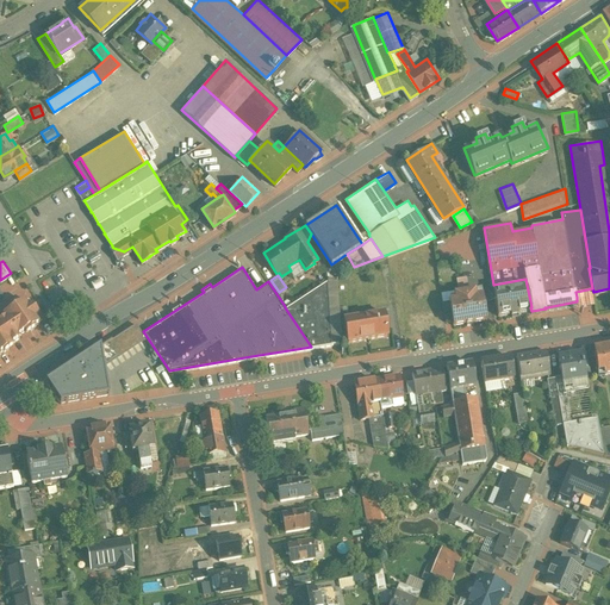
[(337,278),(328,279),(331,343),(341,341),(337,278)]
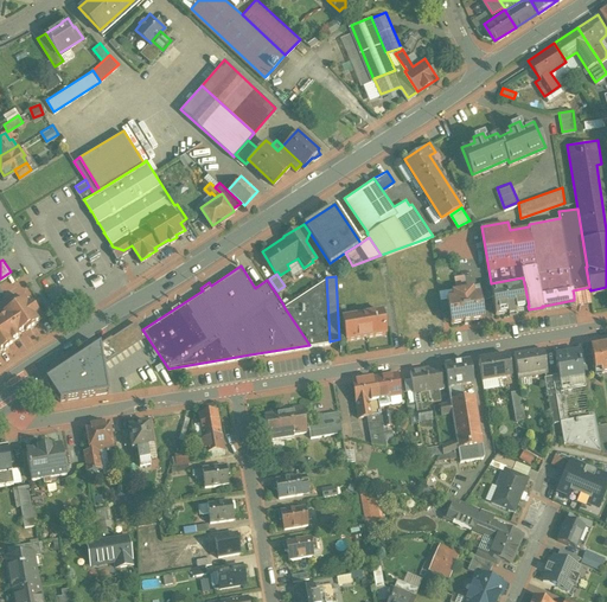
[(326,277),(283,306),(310,345),(330,341),(326,277)]
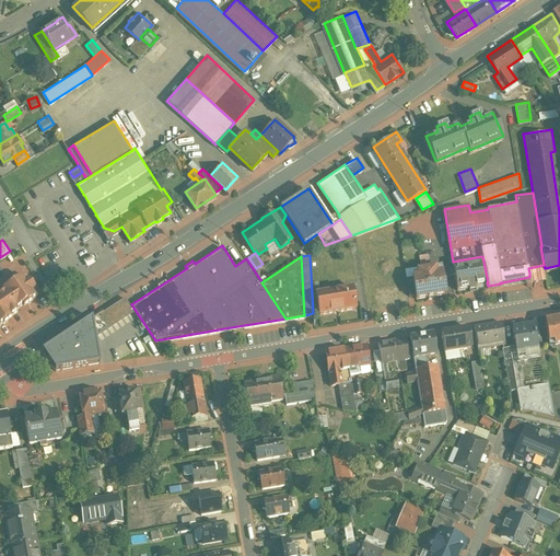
[(453,262),(457,288),(469,286),(469,287),(476,286),(476,285),(487,282),(488,282),(482,256),(453,262)]
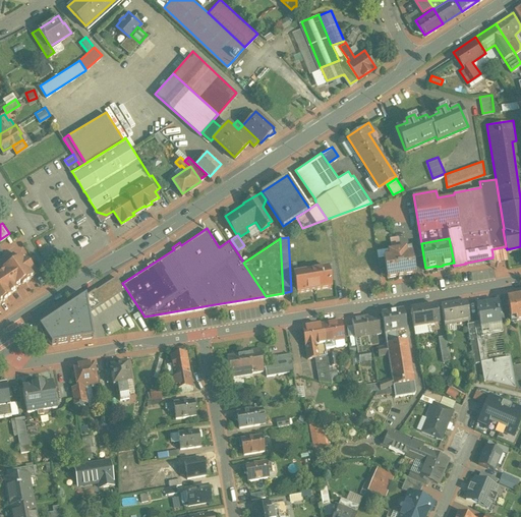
[(405,246),(389,249),(390,254),(379,256),(382,273),(387,272),(387,276),(398,274),(404,273),(414,271),(411,250),(406,251),(405,246)]
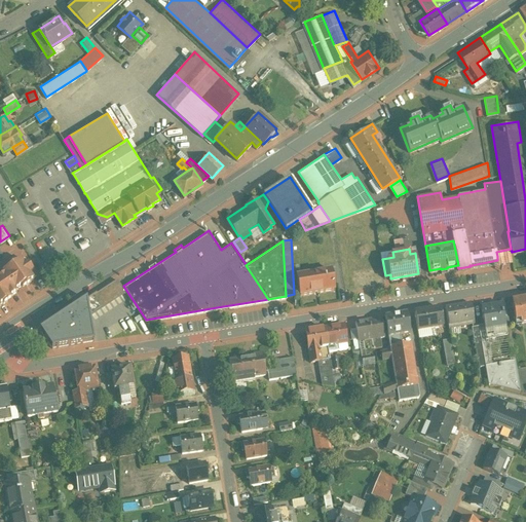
[(21,257),(16,259),(16,258),(8,264),(8,265),(3,269),(16,290),(15,288),(22,284),(23,286),(31,281),(30,278),(34,276),(30,271),(34,268),(27,259),(24,261),(21,257)]
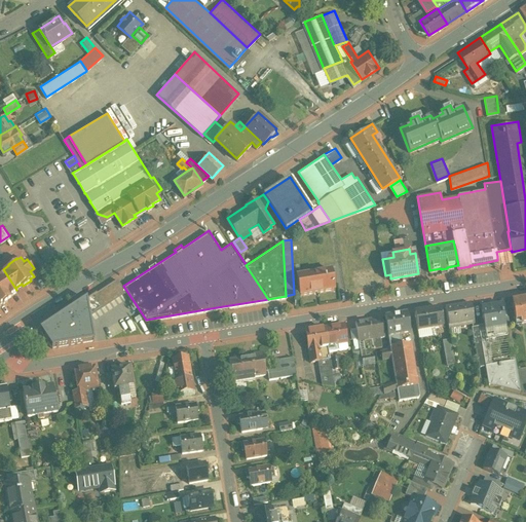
[(347,264),(350,284),(375,280),(372,261),(347,264)]
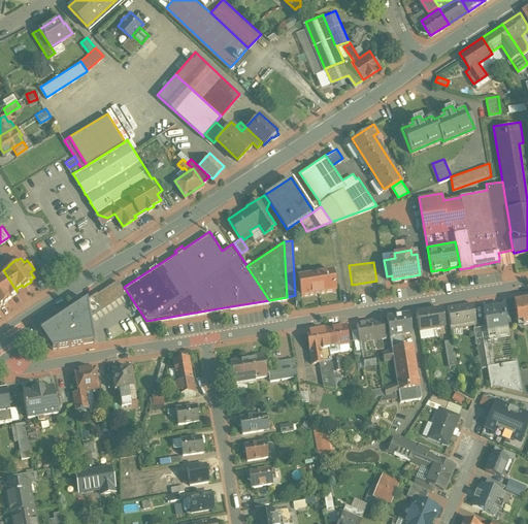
[(333,268),(297,274),(300,295),(336,289),(333,268)]
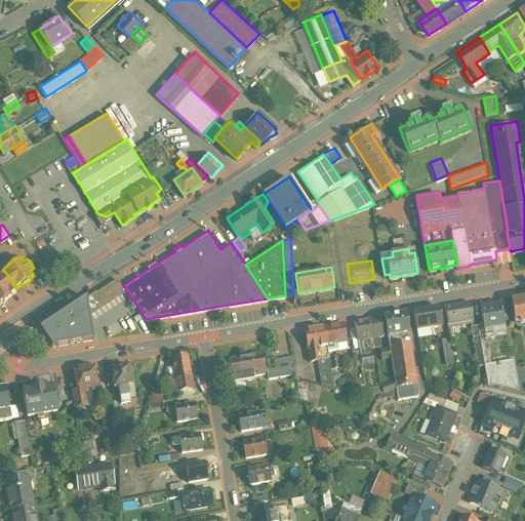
[(16,289),(3,269),(2,269),(4,271),(0,273),(0,303),(1,304),(0,302),(0,301),(3,299),(3,301),(11,295),(10,293),(16,289)]
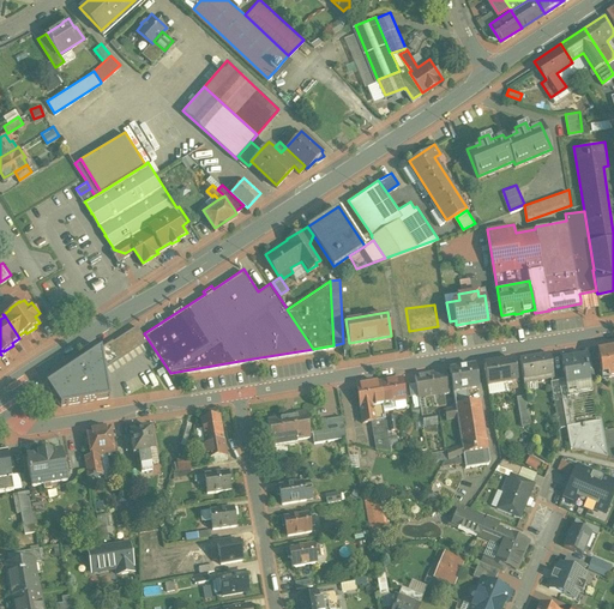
[(126,329),(107,342),(128,375),(136,371),(128,359),(138,353),(138,351),(139,350),(137,347),(138,345),(134,341),(126,329)]
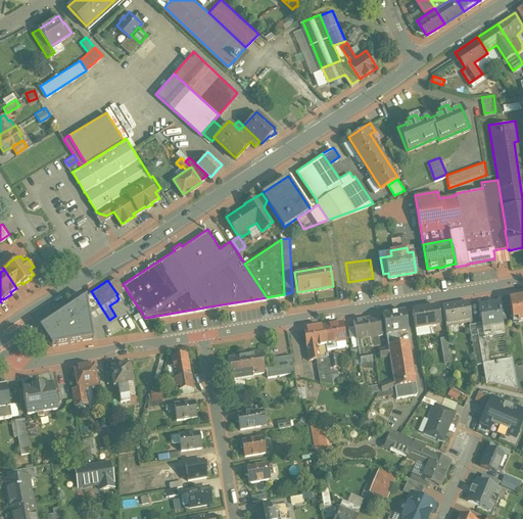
[(123,285),(114,290),(117,294),(116,295),(119,298),(117,299),(117,300),(119,301),(120,300),(129,295),(123,285)]
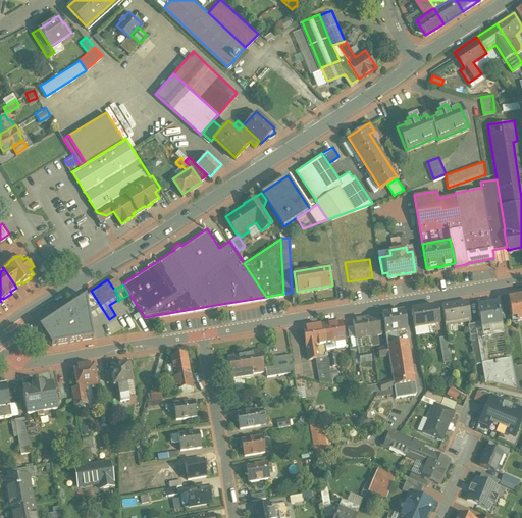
[(521,295),(508,298),(511,316),(516,315),(517,318),(521,317),(521,295)]
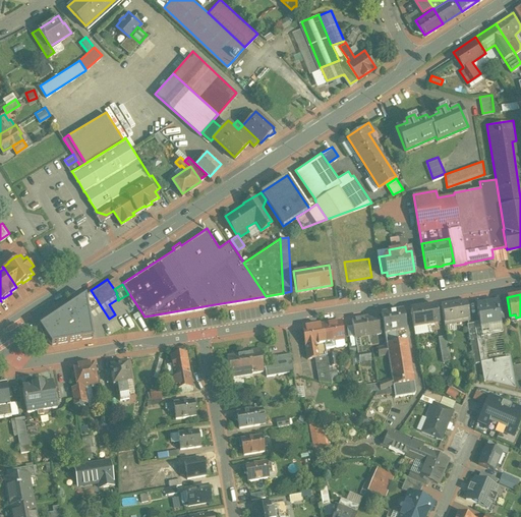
[(466,297),(441,301),(445,322),(469,318),(466,297)]
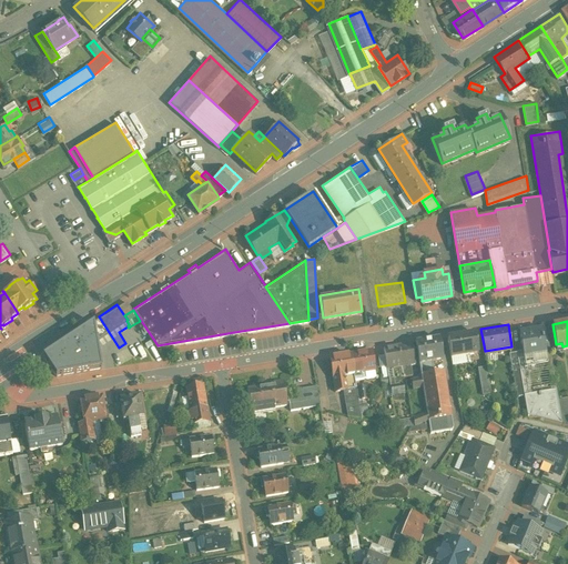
[(541,325),(519,330),(523,349),(524,355),(525,354),(527,363),(553,359),(547,330),(543,331),(541,325)]
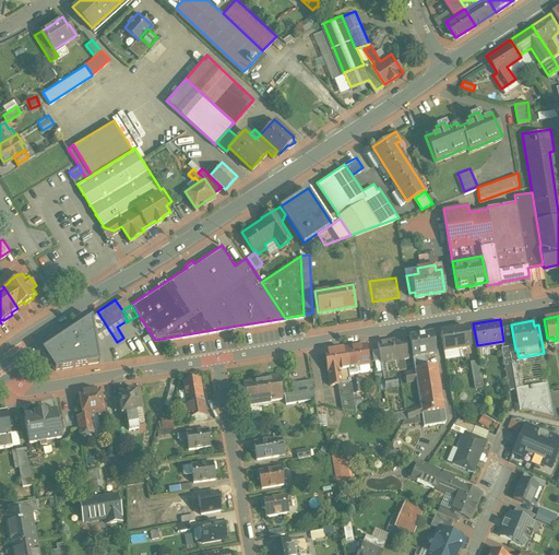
[(467,325),(441,329),(444,350),(471,345),(467,325)]
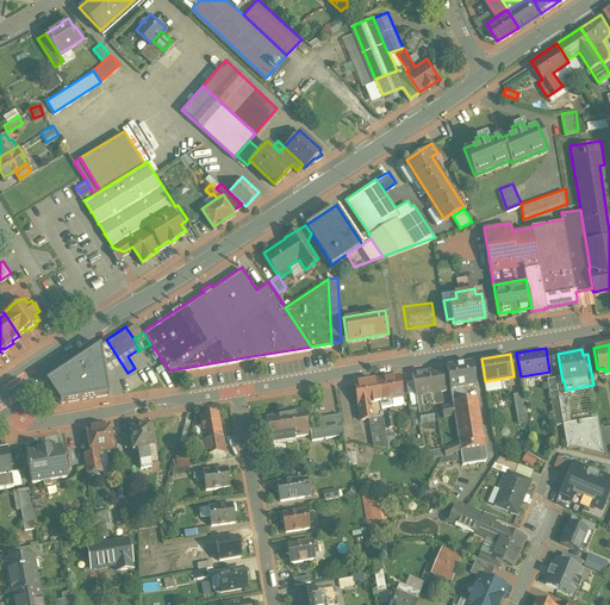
[(472,361),(447,365),(450,388),(464,386),(474,384),(475,384),(472,361)]
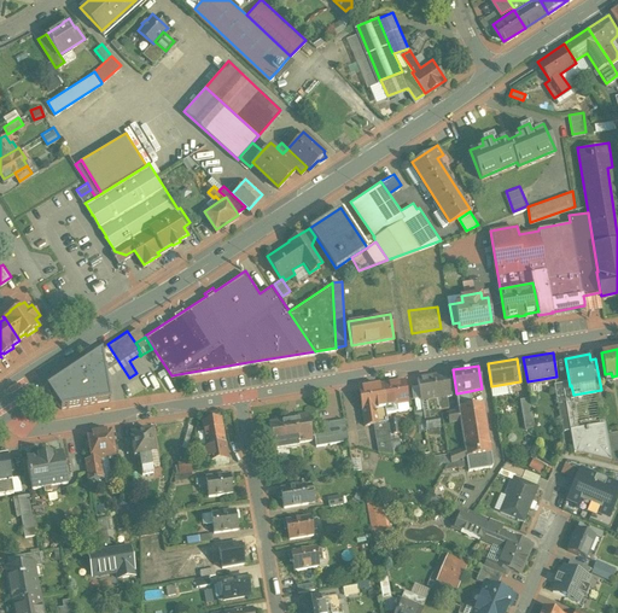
[(73,367),(52,380),(66,402),(77,395),(82,402),(95,392),(91,385),(87,387),(73,367)]
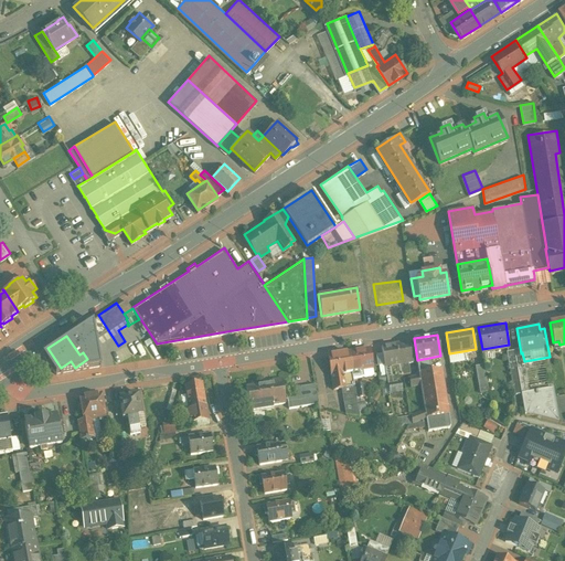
[(411,339),(396,341),(401,372),(411,370),(408,360),(414,359),(411,339)]
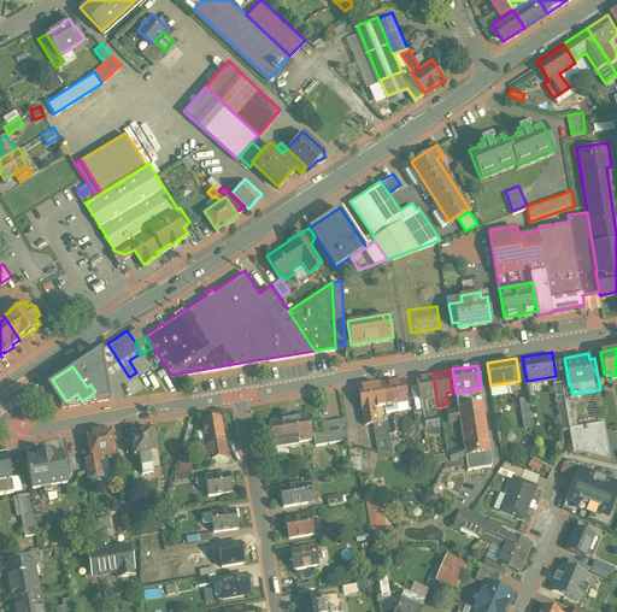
[(433,372),(417,375),(419,394),(421,398),(425,396),(428,407),(438,406),(433,372)]
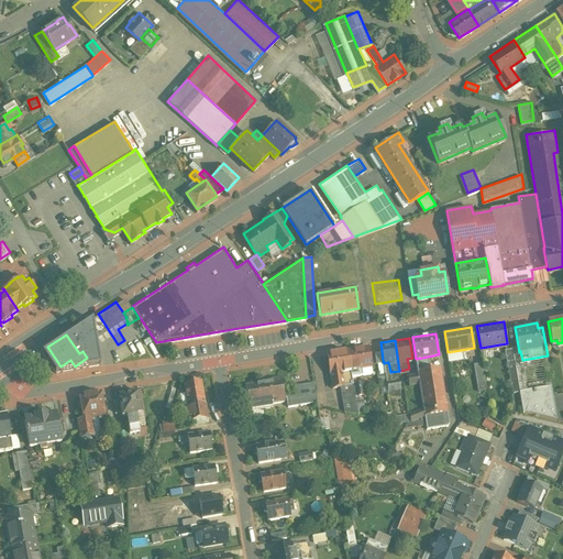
[(368,344),(348,348),(351,369),(372,365),(368,344)]
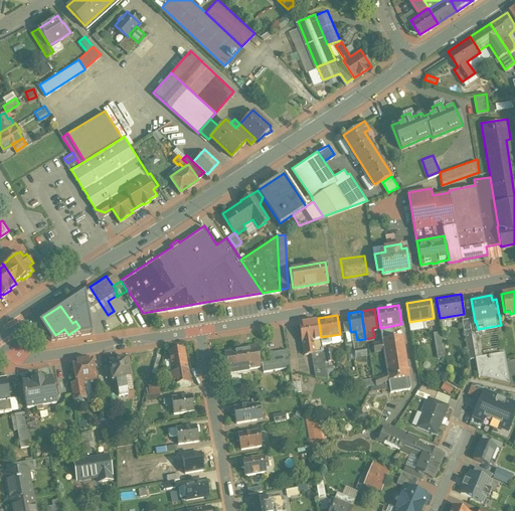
[(475,322),(474,316),(469,317),(471,333),(472,333),(476,332),(478,332),(478,329),(476,321),(475,322)]
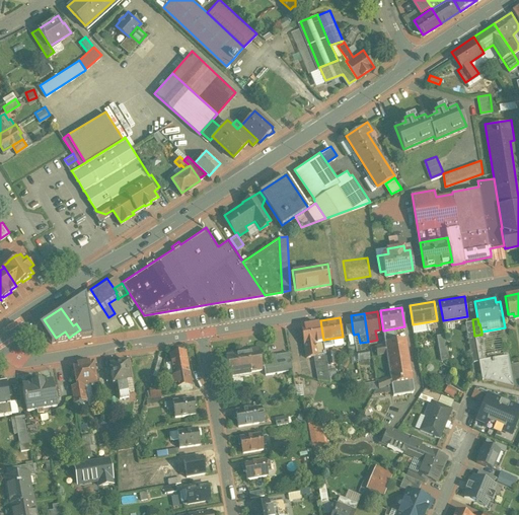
[(56,338),(44,319),(40,322),(51,342),(58,340),(56,338)]
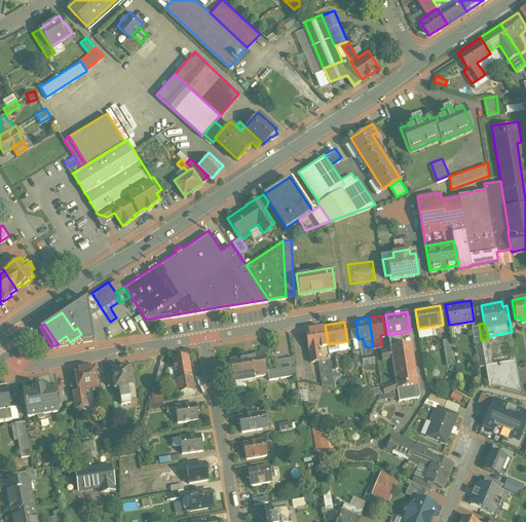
[(481,340),(479,324),(472,325),(479,365),(485,364),(485,363),(482,340),(481,340)]
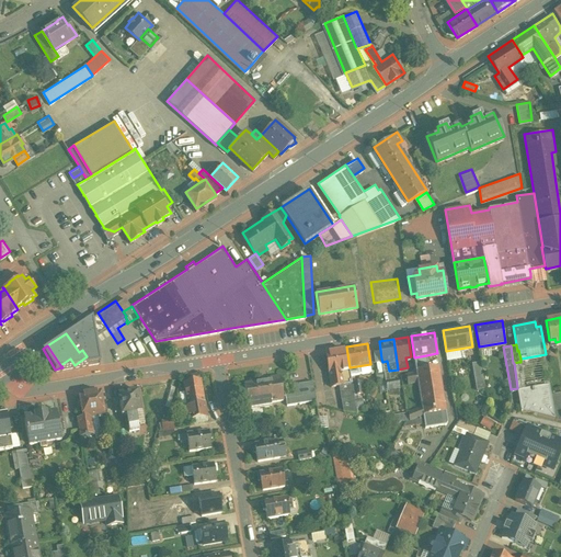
[(346,347),(325,350),(329,371),(330,371),(350,367),(346,347)]
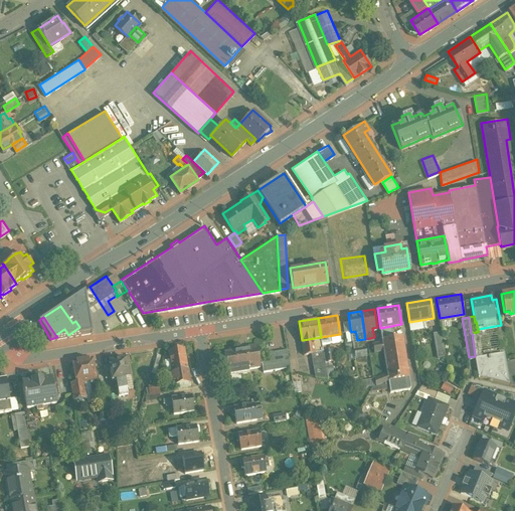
[(402,334),(393,336),(391,326),(380,328),(382,340),(383,348),(387,372),(388,378),(409,375),(402,334)]
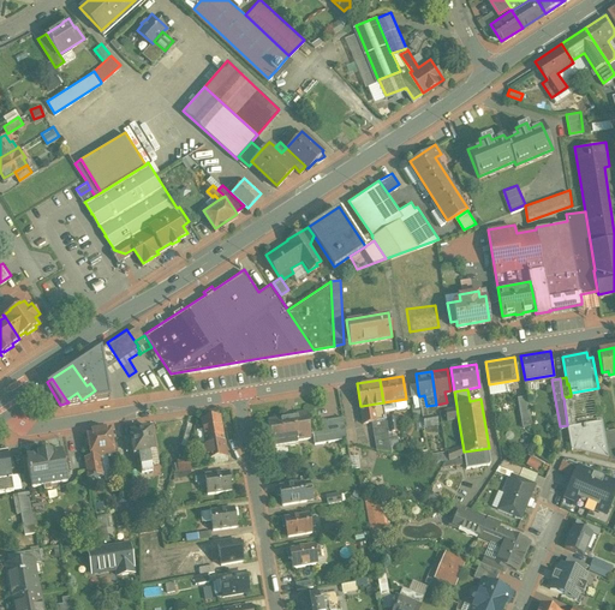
[(527,394),(519,395),(524,424),(532,423),(527,394)]
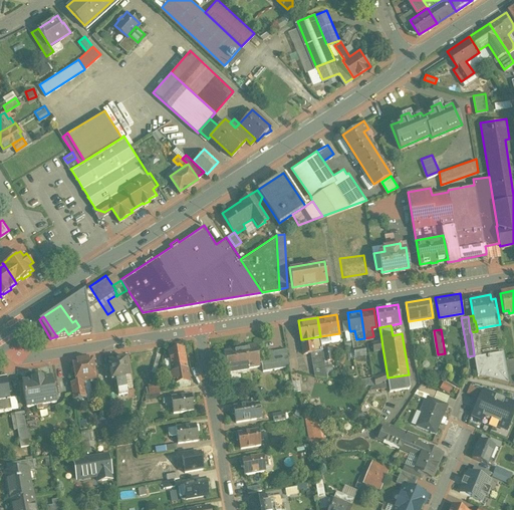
[(339,333),(320,336),(321,341),(340,338),(339,333)]
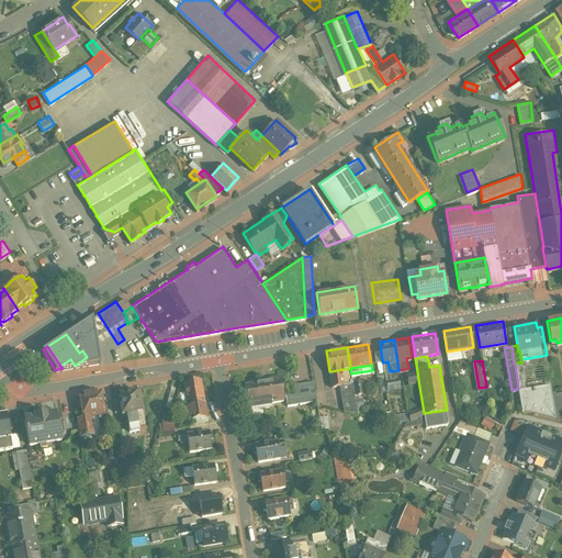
[(350,368),(330,371),(333,384),(352,381),(351,374),(350,368)]
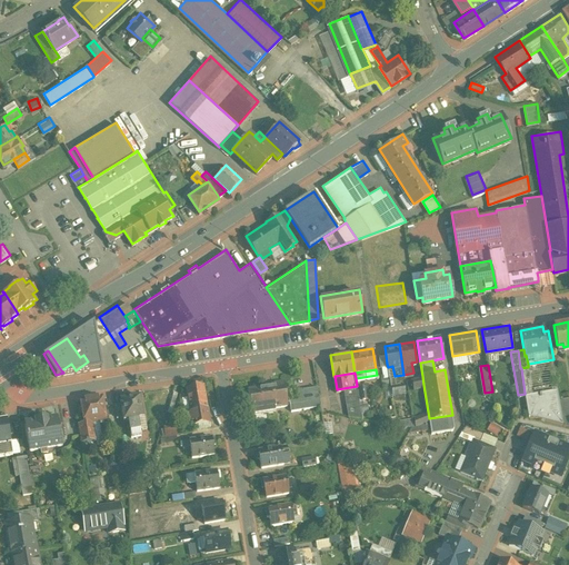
[(422,376),(412,377),(413,386),(423,385),(422,376)]
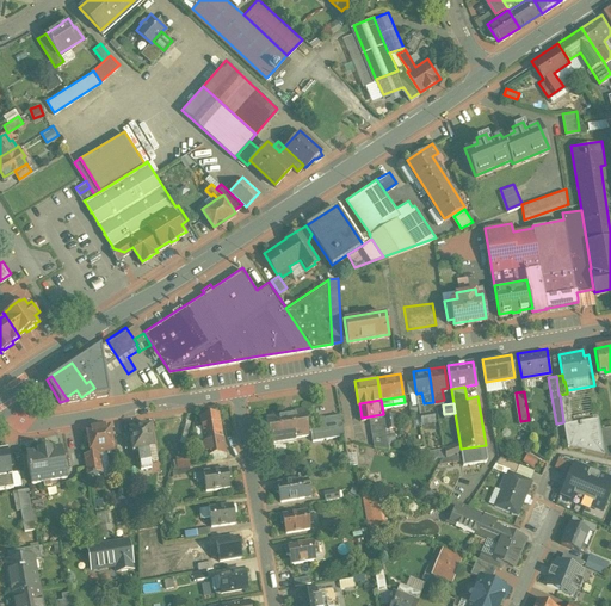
[(295,410),(266,415),(266,416),(263,418),(264,427),(267,426),(270,438),(289,436),(294,434),(309,432),(304,407),(294,408),(295,410)]
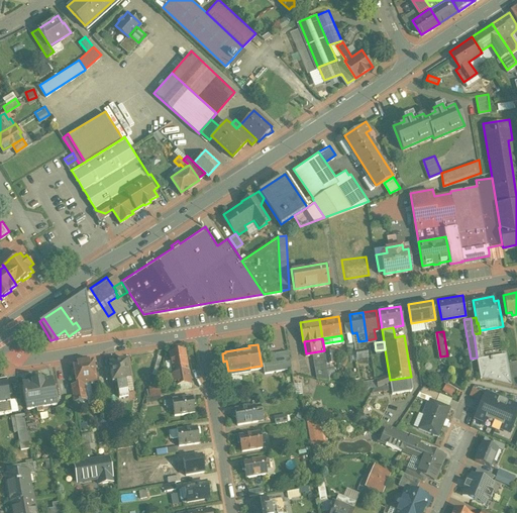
[(184,345),(177,346),(178,348),(169,349),(172,371),(176,370),(188,368),(185,347),(184,347),(184,345)]
